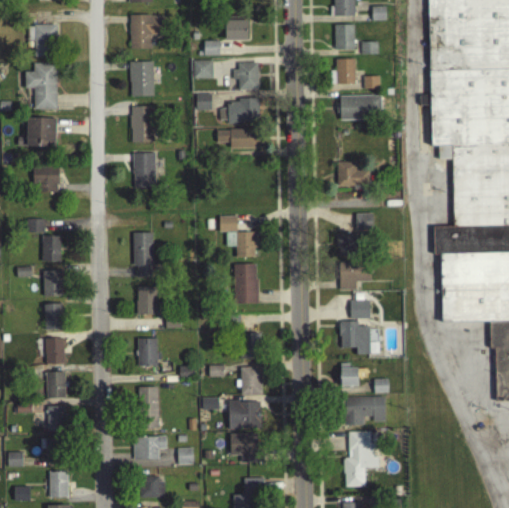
[(333,0),(333,16),(355,15),(355,0),(333,0)]
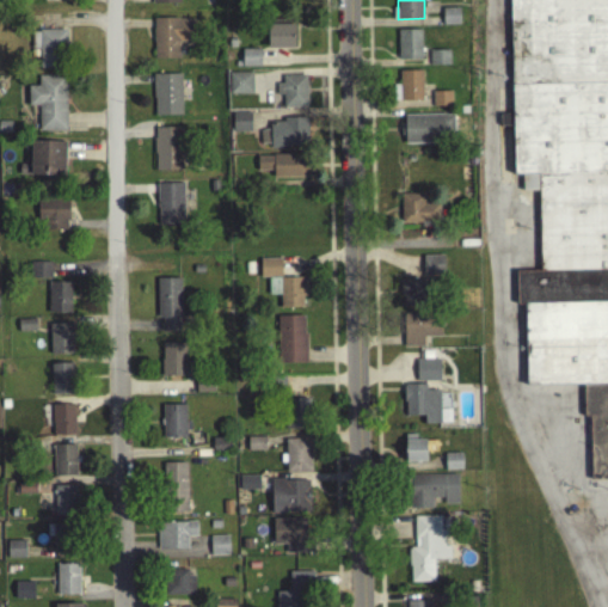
[(514,0),(515,86),(517,176),(526,176),(527,191),(542,191),(544,269),(520,269),(520,305),(528,305),(529,385),(587,384),(587,418),(594,418),(594,479),(607,478),(607,0),(514,0)]
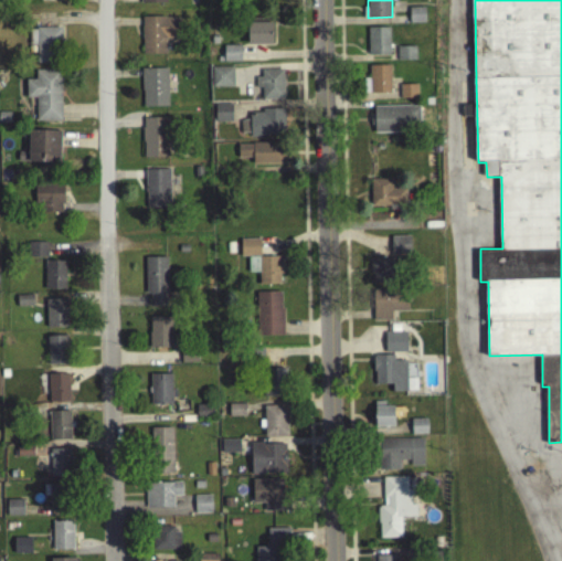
[(411,22),(426,23),(427,7),(412,7),(411,22)]
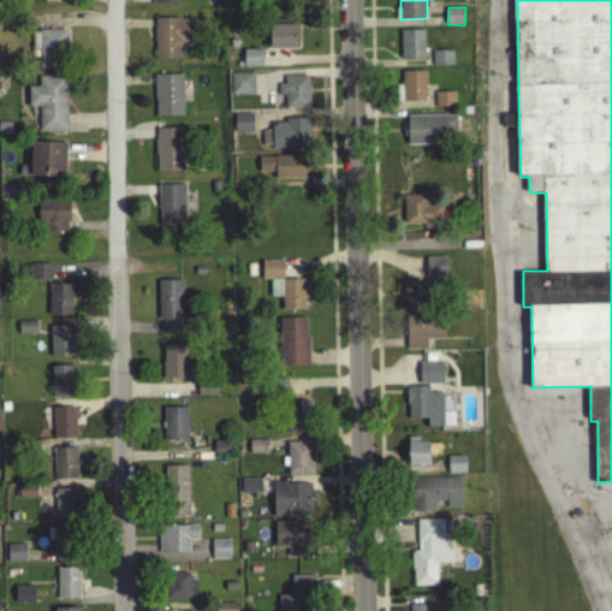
[(197,18),(158,17),(156,59),(183,59),(183,40),(196,40),(197,18)]
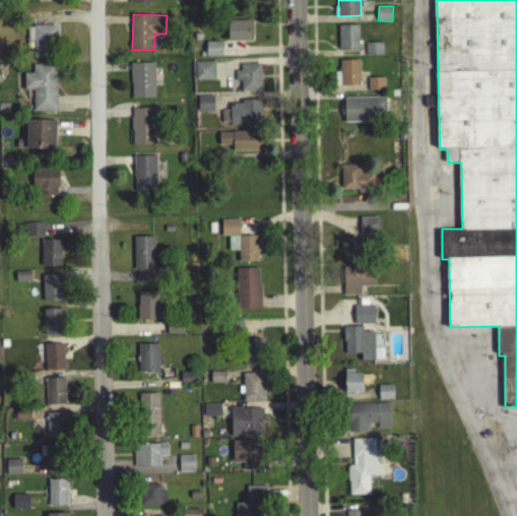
[(252,20),(230,20),(231,41),(252,40),(252,20)]
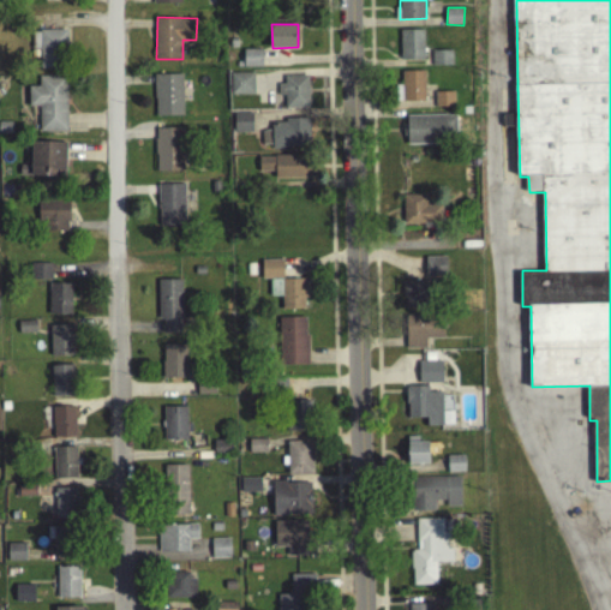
[(42,49),(42,67),(67,67),(67,30),(35,30),(35,49),(42,49)]
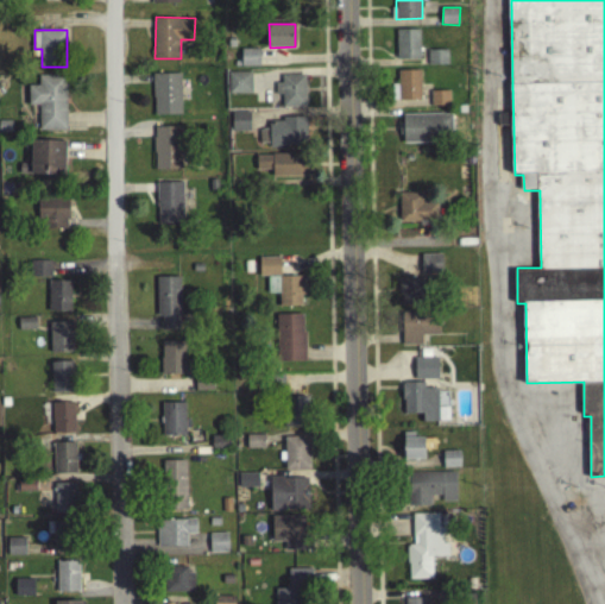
[(421,30),(398,30),(398,60),(422,58),(421,30)]
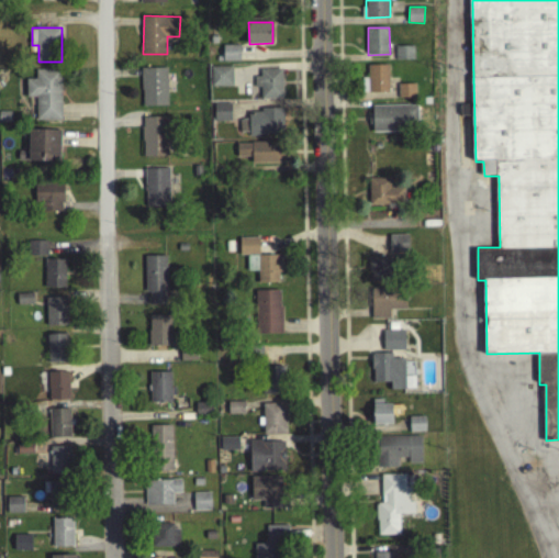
[(242,45),(224,45),(224,60),(242,60),(242,45)]
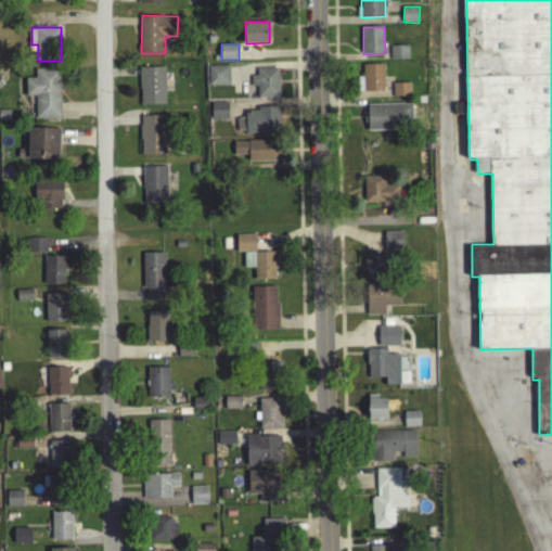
[(411,46),(392,46),(392,59),(411,59),(411,46)]
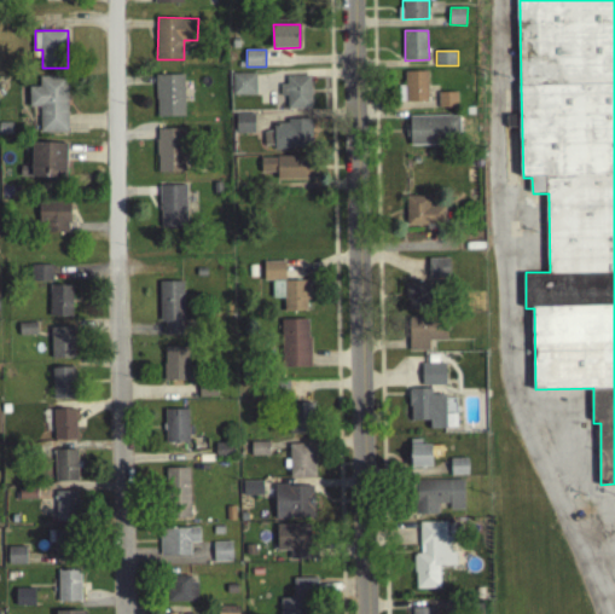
[(429,70),(406,71),(406,86),(401,86),(401,102),(430,102),(429,70)]
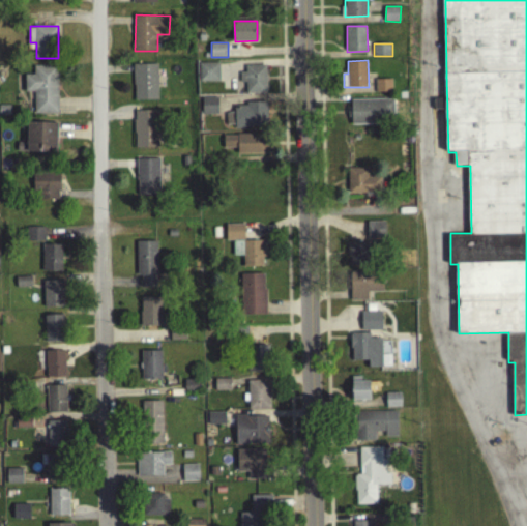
[(200,81),(222,81),(221,62),(200,62),(200,81)]
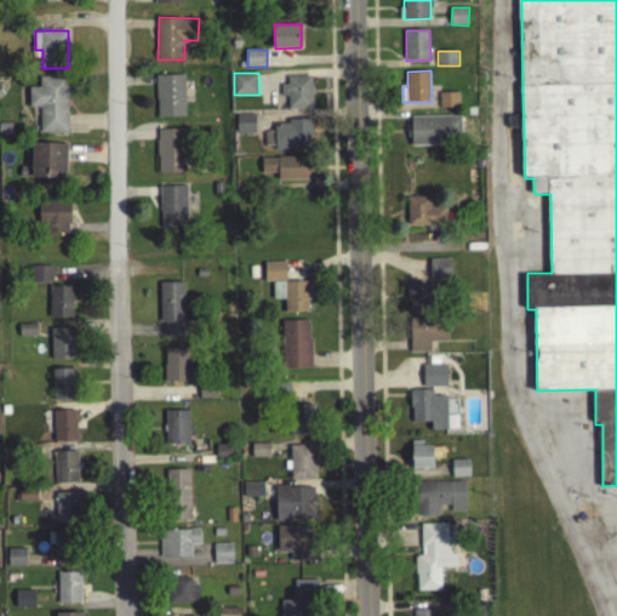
[(187,117),(187,75),(158,75),(158,117),(187,117)]
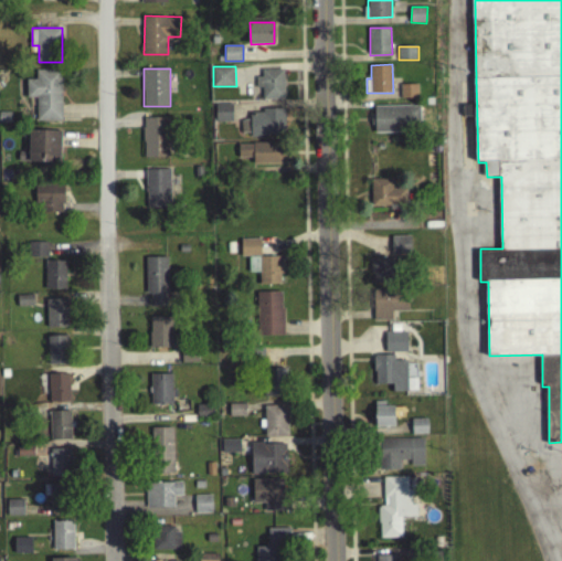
[(260,70),(261,87),(264,87),(264,99),(286,99),(285,69),(260,70)]
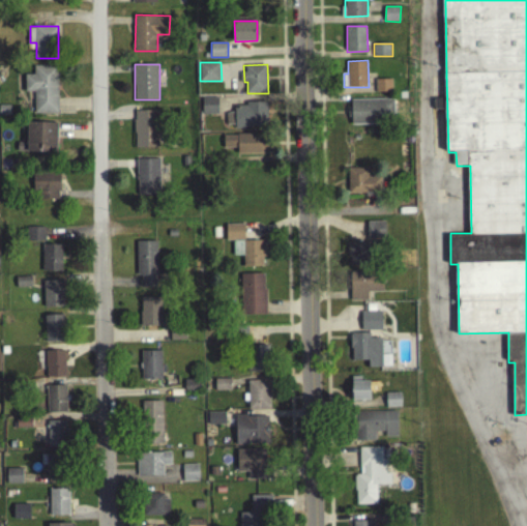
[(36,113),(60,113),(59,65),(35,65),(36,75),(27,75),(27,91),(36,91),(36,113)]
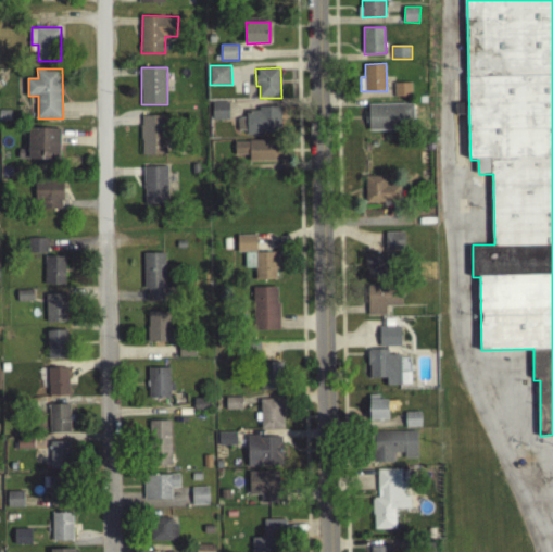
[(413,83),(396,83),(396,97),(413,97),(413,83)]
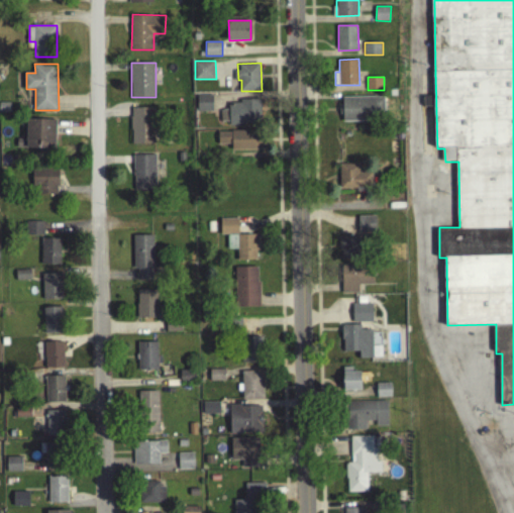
[(198,111),(214,111),(214,95),(198,95),(198,111)]
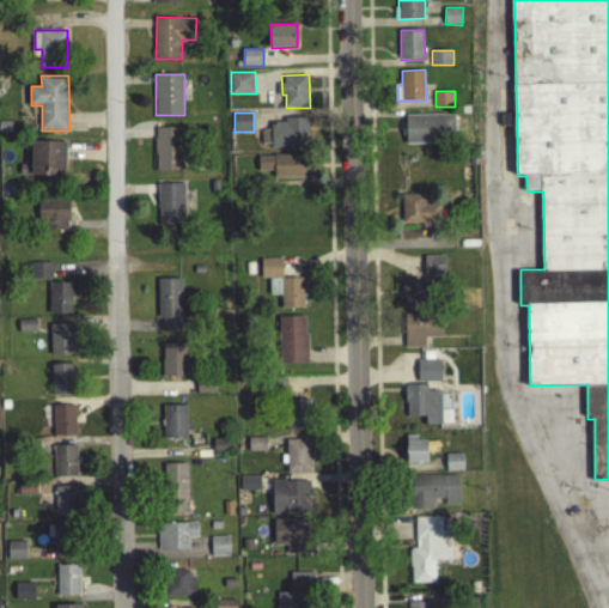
[(457,114),(407,115),(408,143),(457,143),(457,114)]
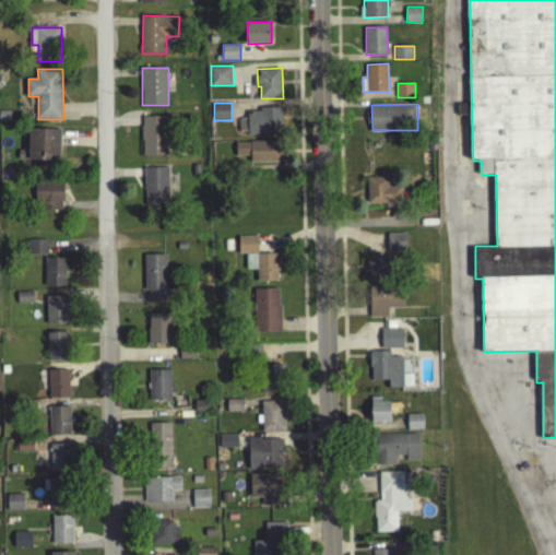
[(241,118),(241,133),(284,133),(284,108),(250,108),(250,118),(241,118)]
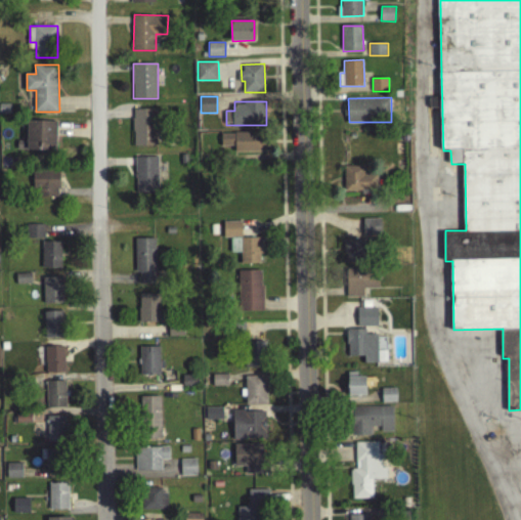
[(158,109),(135,110),(135,146),(158,145),(158,109)]
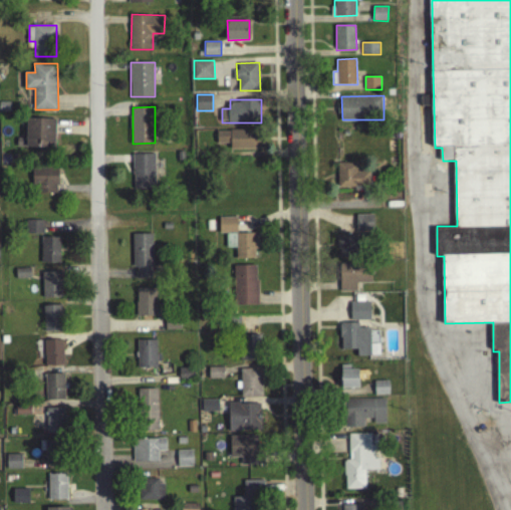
[(27,147),(56,148),(57,118),(28,117),(27,147)]
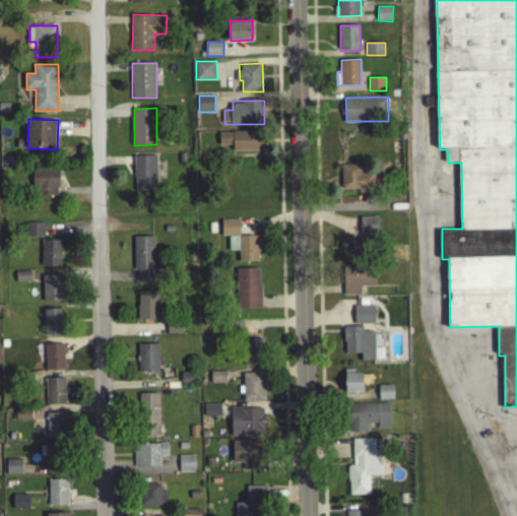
[(235,151),(267,150),(266,131),(220,132),(221,144),(235,144),(235,151)]
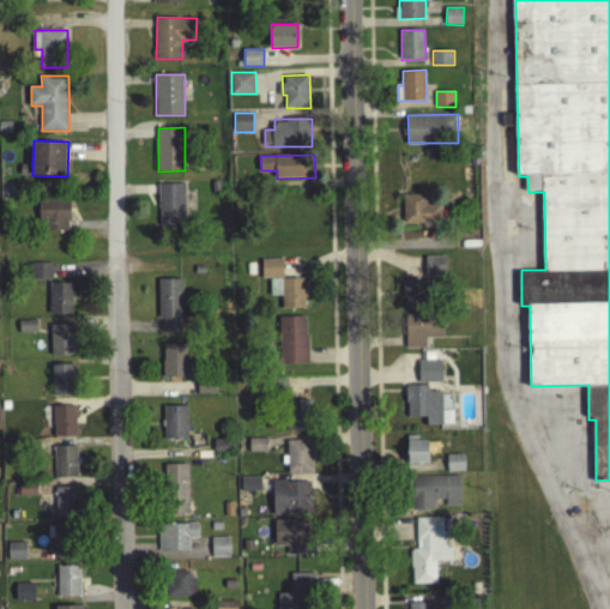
[(187,184),(161,184),(162,225),(188,225),(187,184)]
